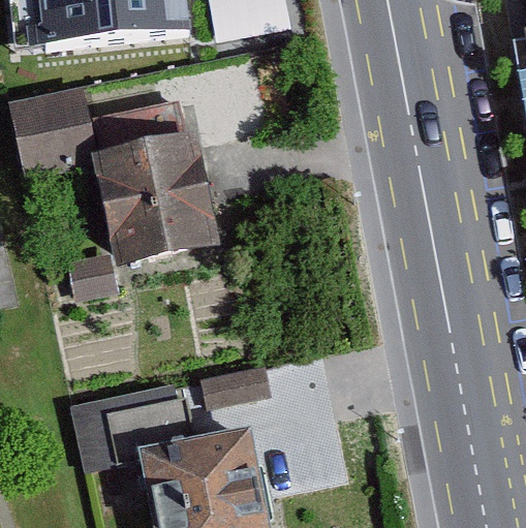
[(8,0),(13,55),(187,38),(183,0),(8,0)]
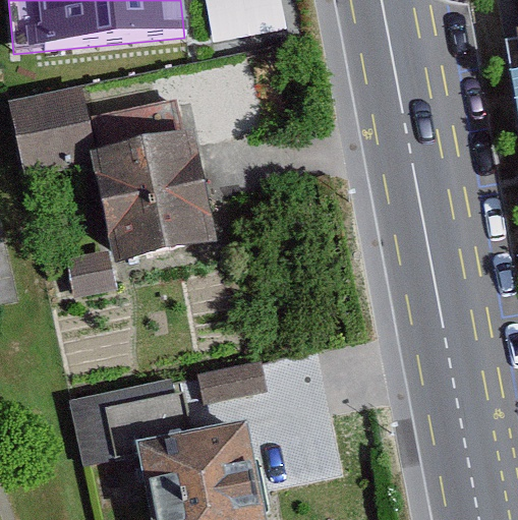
[(203,0),(212,39),(285,22),(280,0),(203,0)]
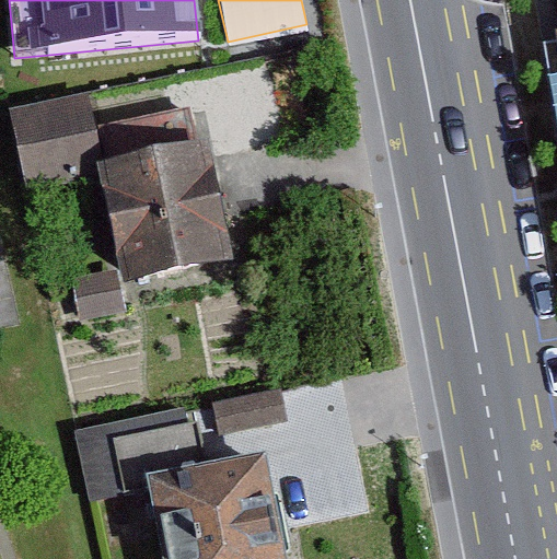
[(137,284),(217,268),(184,109),(94,128),(88,96),(86,92),(8,107),(22,174),(111,155),(137,284)]
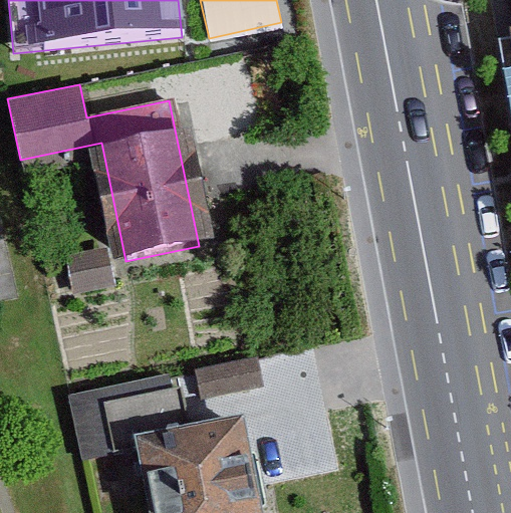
[(106,247),(65,255),(72,294),(114,286),(106,247)]
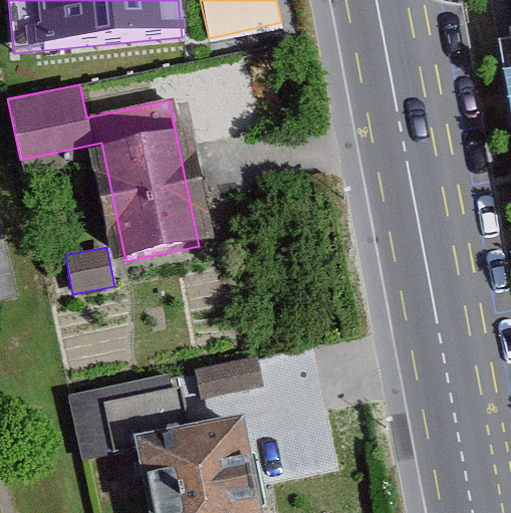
[(252,356),(192,368),(198,399),(259,386),(252,356)]
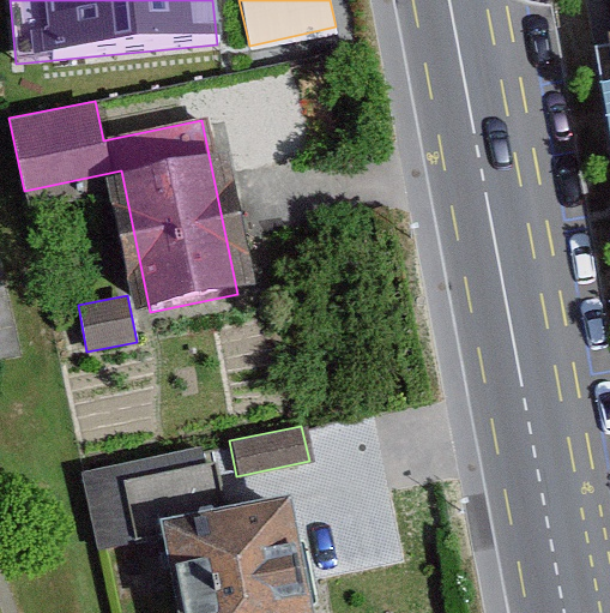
[(285,497),(159,521),(162,535),(177,612),(308,612),(302,580),(285,497)]
